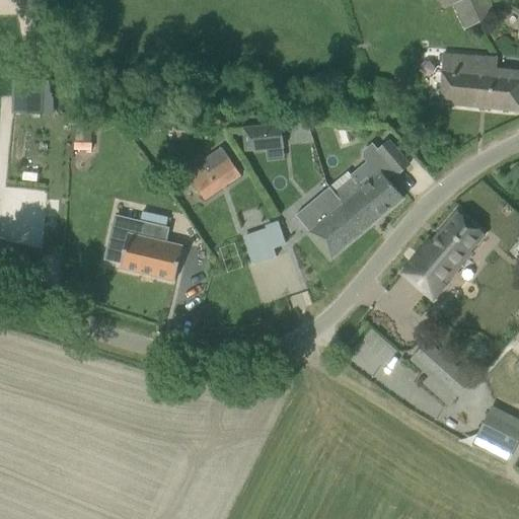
[(452,0),(456,10),(465,28),(496,14),(489,0),(452,0)]
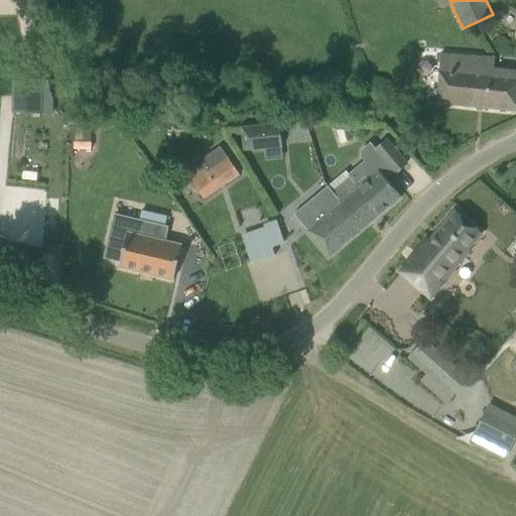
[(439,53),(437,103),(515,111),(515,106),(515,71),(493,69),(494,57),(439,53)]
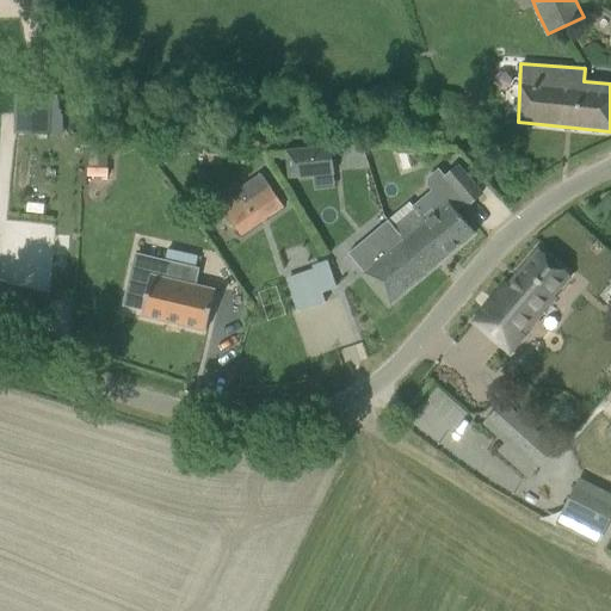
[(32,96),(31,134),(49,134),(50,96),(32,96)]
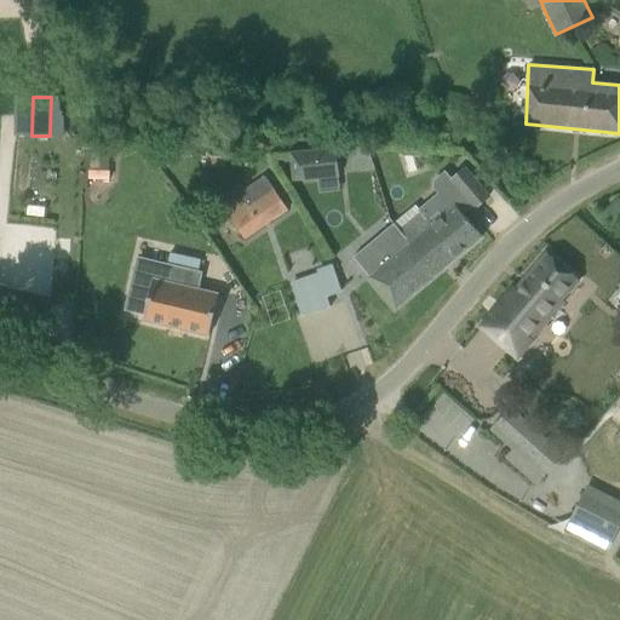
[(336,148),(288,151),(291,181),(338,177),(336,148)]
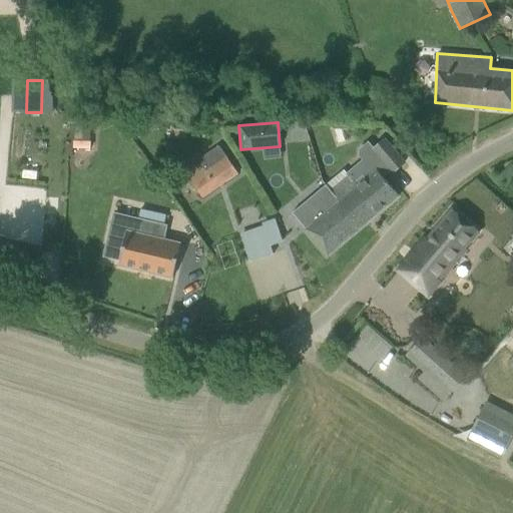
[(344,169),(326,184),(331,190),(362,226),(399,195),(379,172),(387,165),(392,172),(405,161),(385,138),(373,149),(379,156),(369,164),(364,159),(347,173),(344,169)]
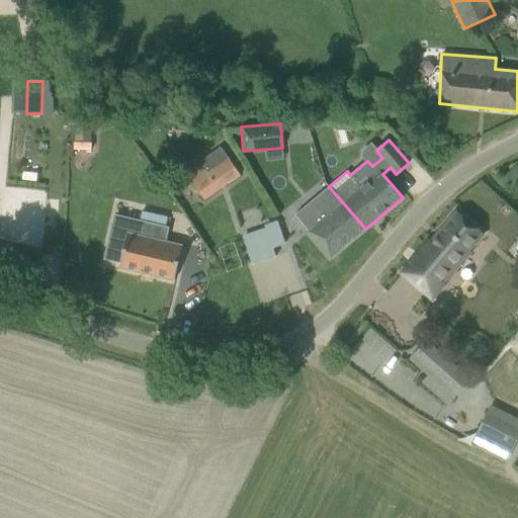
[(199,162),(200,164),(186,174),(203,198),(239,174),(221,147),(199,162)]
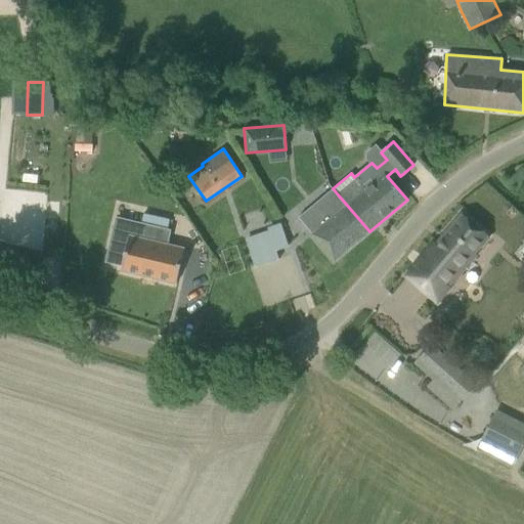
[(333,188),(297,219),(311,235),(309,236),(331,263),(369,231),(338,194),(333,188)]
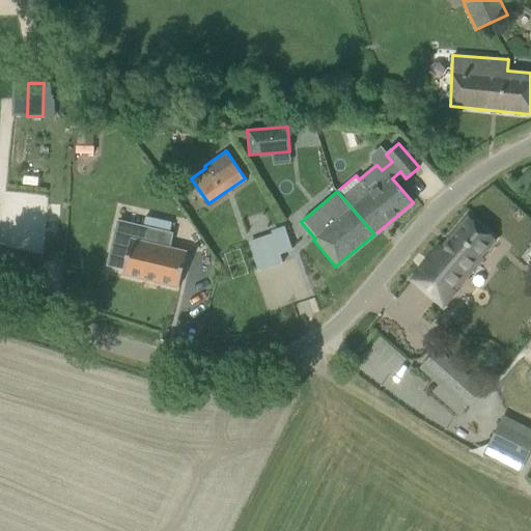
[(427,259),(411,279),(432,297),(443,306),(455,291),(455,290),(483,258),(481,257),(496,240),(467,216),(441,247),(440,245),(427,259)]
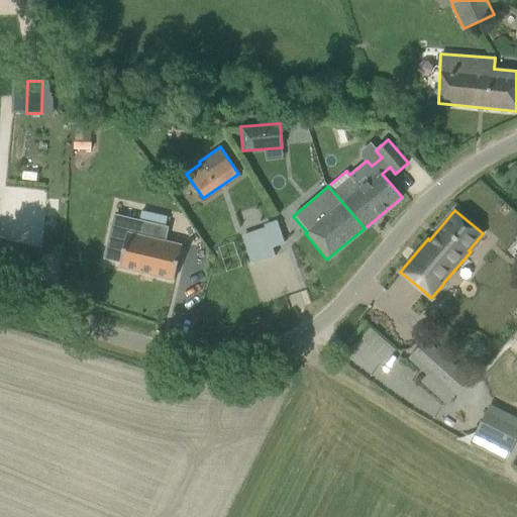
[(141,211),(138,221),(151,224),(153,214),(141,211)]
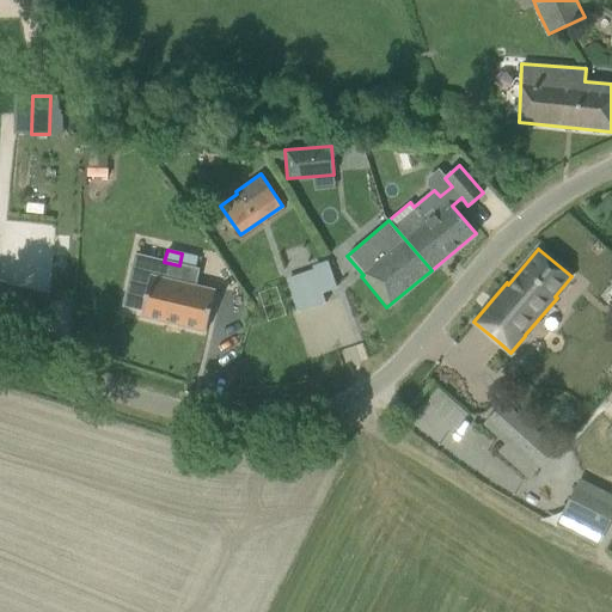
[(136,255),(128,286),(147,291),(141,316),(206,331),(215,291),(189,285),(191,269),(197,271),(199,269),(179,265),(164,262),(136,255)]
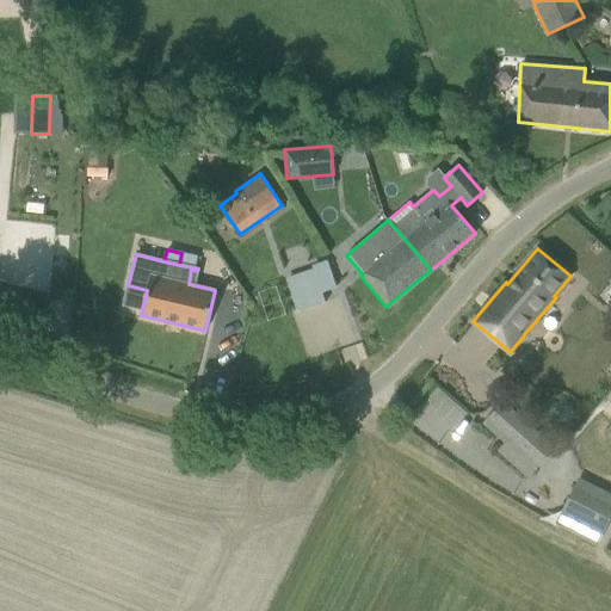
[(323,303),(313,271),(303,275),(300,265),(290,269),(294,278),(287,281),(297,312),(323,303)]
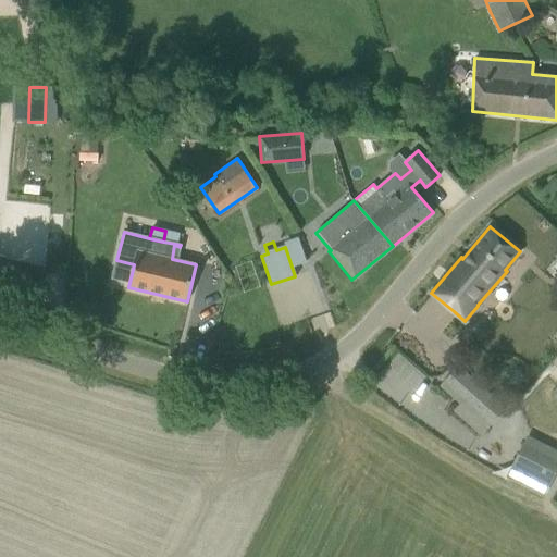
[(457,409),(484,434),(505,410),(504,409),(458,368),(444,383),(463,400),(457,409)]
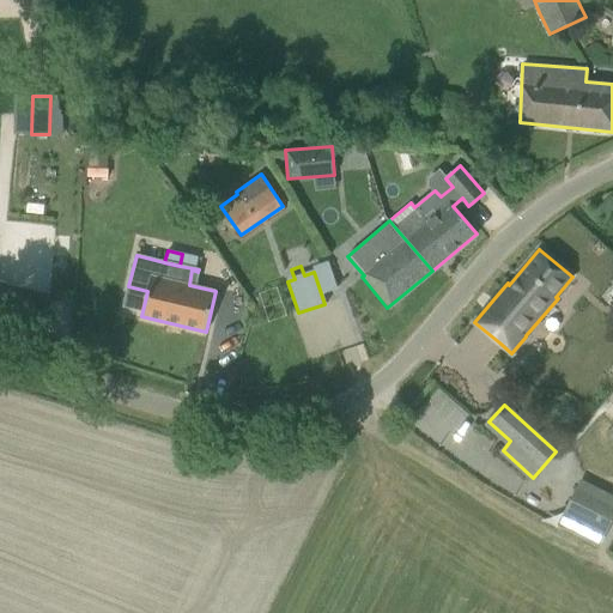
[(557,525),(599,545),(612,516),(612,495),(580,479),(557,525)]
